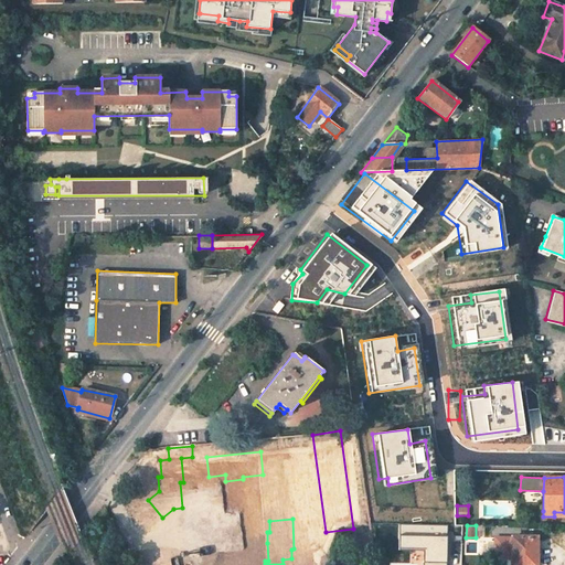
[(536,564),(537,537),(512,536),(512,537),(496,537),(496,557),(511,557),(510,564),(536,564)]
